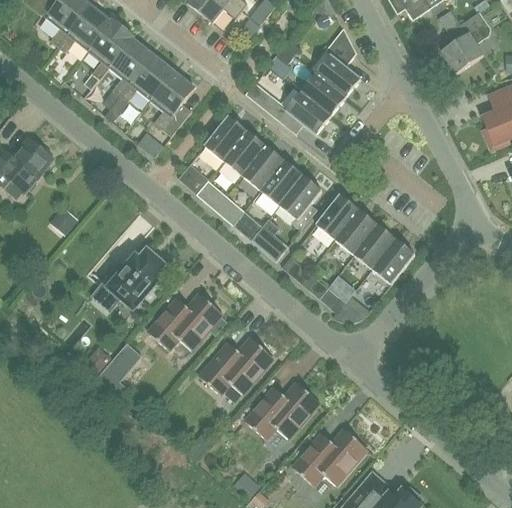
[(58,46),(92,3),(88,0),(38,0),(33,7),(60,28),(51,40),(58,46)]
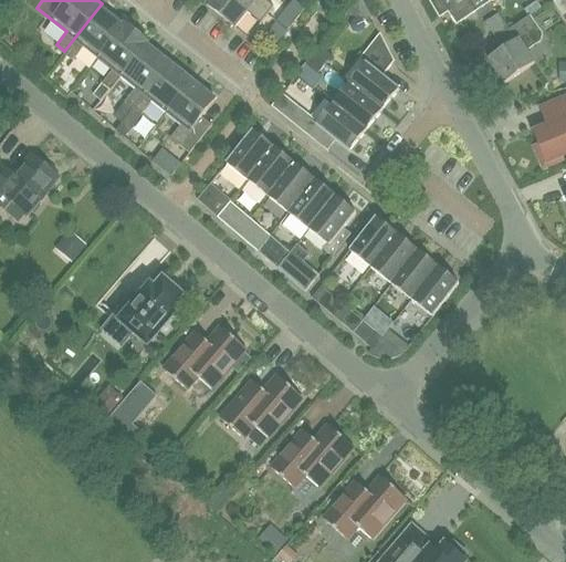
[(266,11),(252,0),(208,0),(207,2),(236,24),(248,9),(260,19),(266,11)]
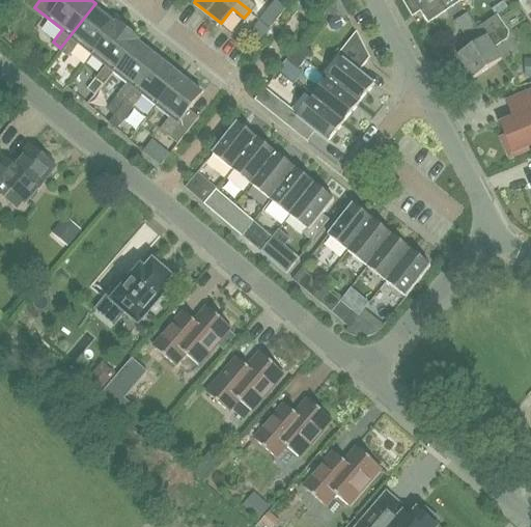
[(236,0),(250,10),(261,19),(268,11),(253,0),(236,0)]
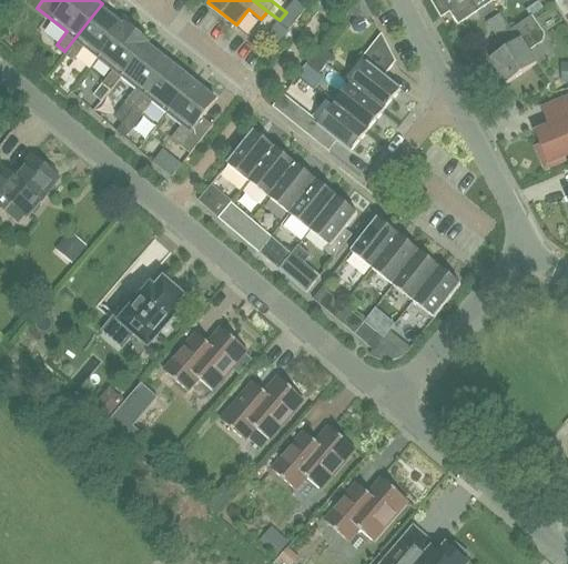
[(444,0),(458,21),(477,8),(472,0),(444,0)]
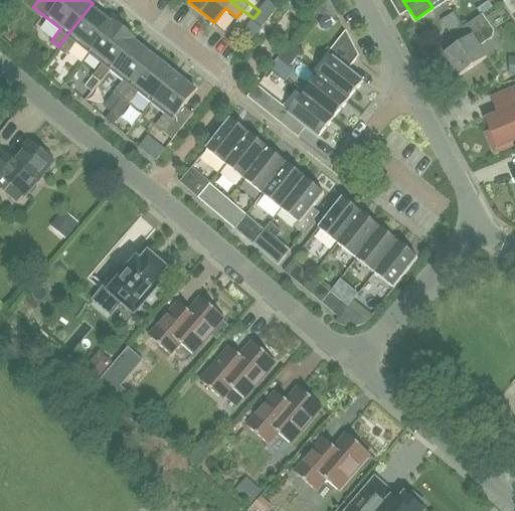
[(89,51),(112,21),(105,15),(107,14),(93,3),(58,46),(66,52),(75,40),(89,51)]
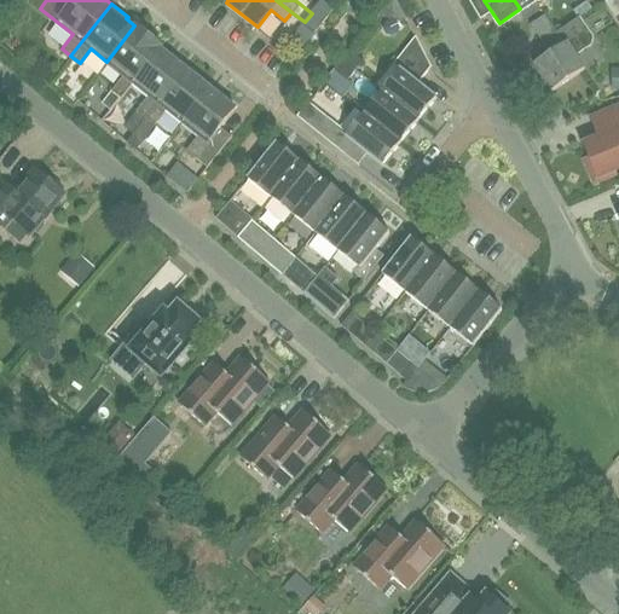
[(584,65),(576,53),(593,42),(594,34),(579,13),(556,29),(542,39),(541,40),(549,52),(533,62),(551,88),(584,65)]
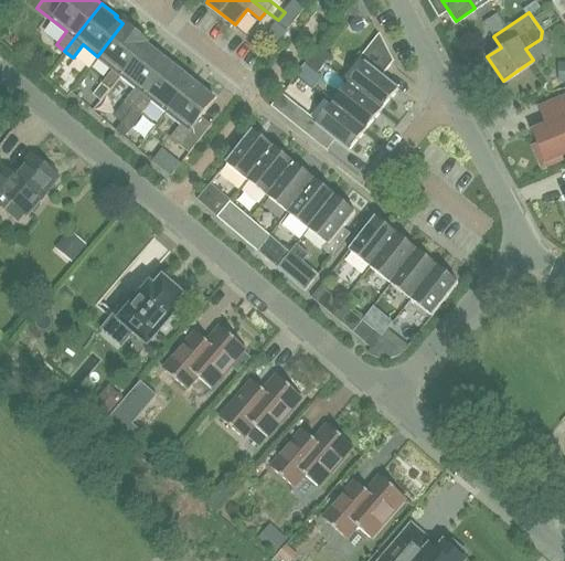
[(502,19),(489,28),(494,35),(508,27),(502,19)]
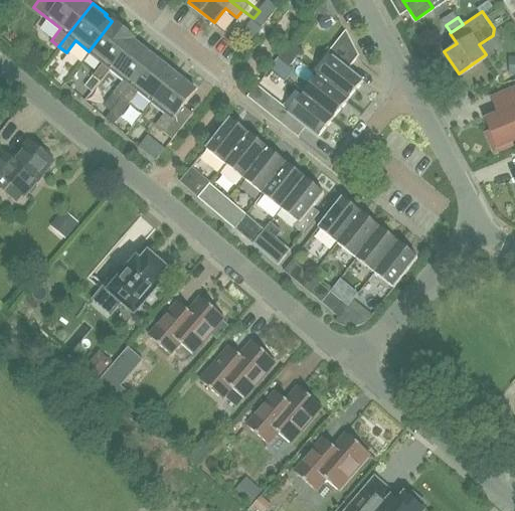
[(110,67),(133,37),(134,38),(135,36),(114,19),(112,21),(89,51),(102,61),(84,83),(93,90),(100,79),(101,79),(110,67)]
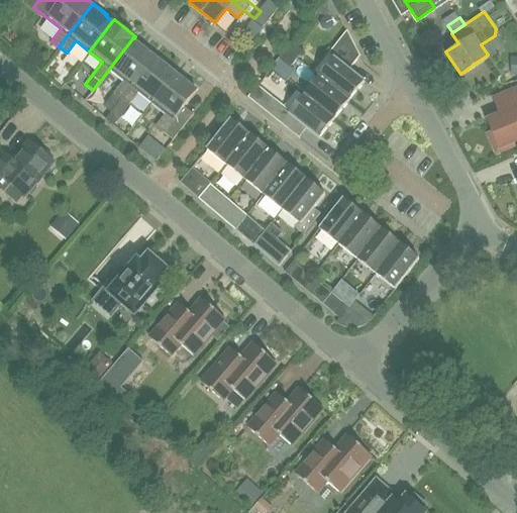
[(248,41),(255,32),(246,25),(239,33),(248,41)]
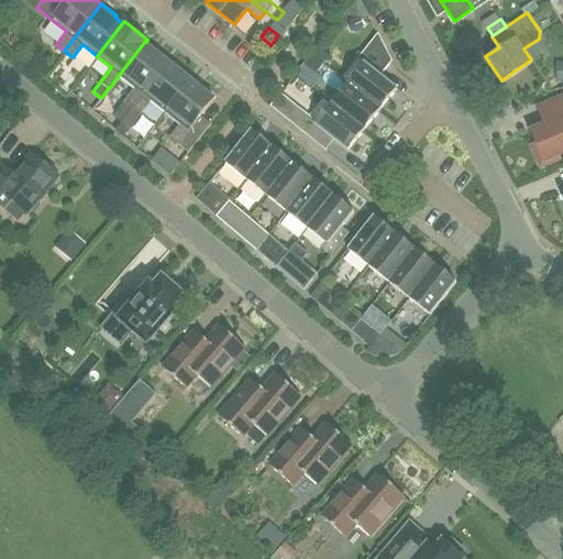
[(397,86),(381,73),(392,58),(393,57),(378,31),(377,31),(357,55),(364,61),(348,80),(379,107),(397,86)]
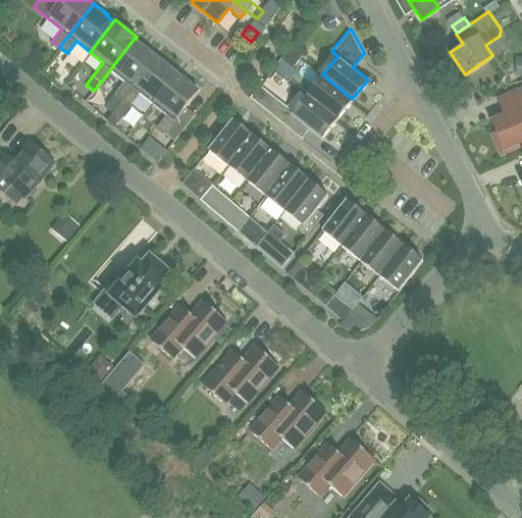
[(122,97),(157,53),(144,42),(142,44),(136,39),(135,38),(111,68),(124,79),(115,91),(108,100),(115,105),(122,97)]
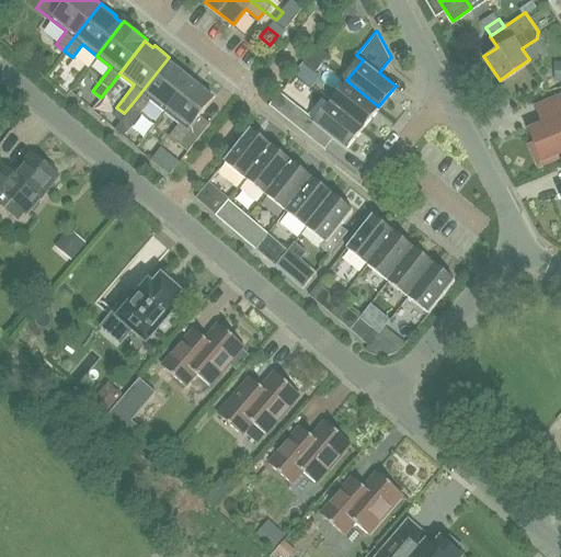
[(310,52),(322,60),(329,52),(317,43),(310,52)]
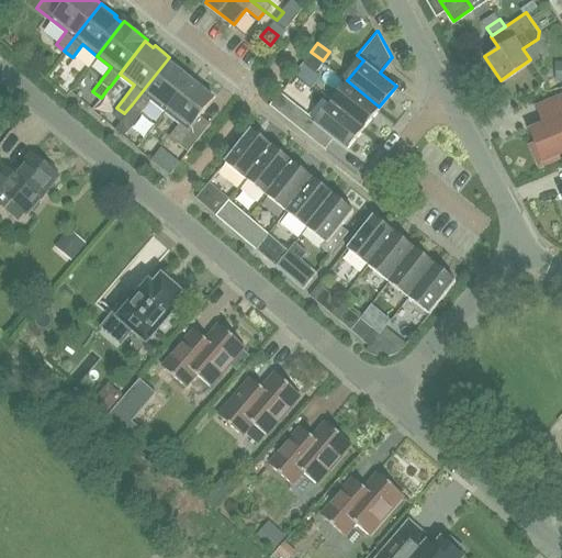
[(323,60),(311,52),(304,60),(316,69),(323,60)]
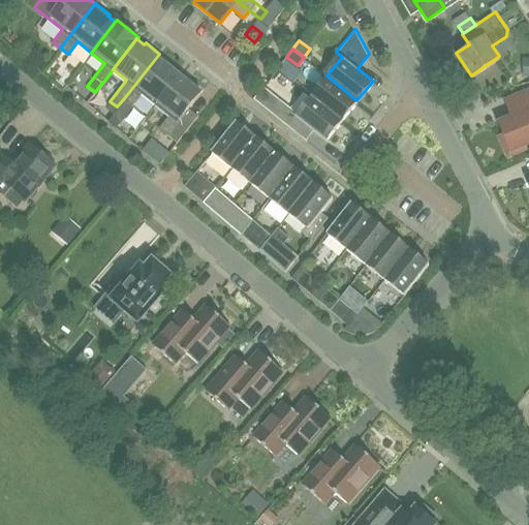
[(155,103),(179,72),(172,67),(174,65),(159,54),(124,98),(132,104),(142,92),(155,103)]
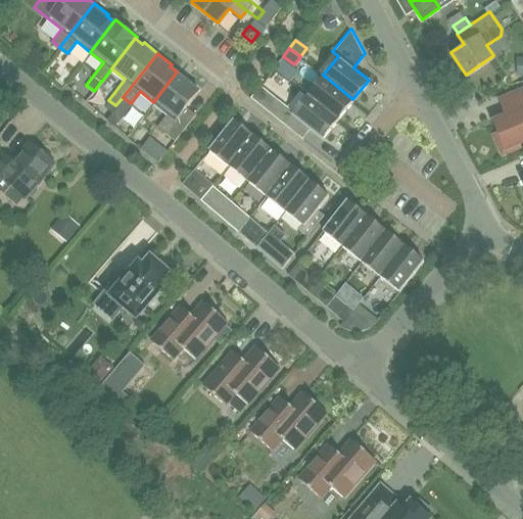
[(200,87),(186,76),(185,78),(177,72),(153,102),(167,112),(157,125),(175,139),(176,138),(196,112),(186,105),(200,87)]
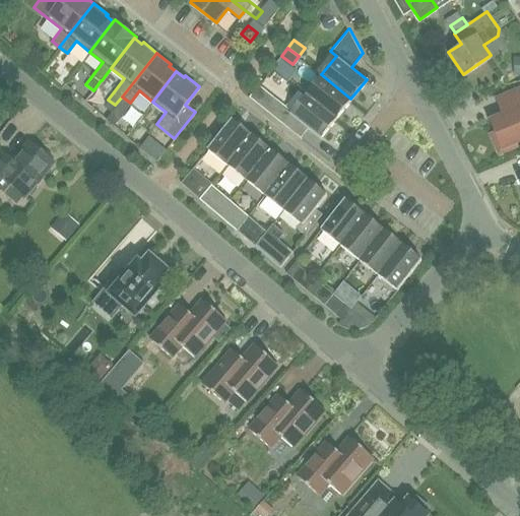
[(336,117),(350,99),(321,74),(306,93),(336,117)]
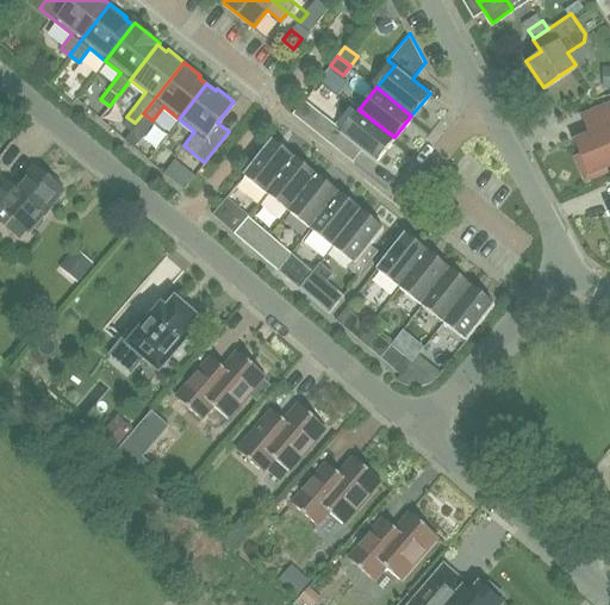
[(337,124),(304,98),(293,112),(327,138),(337,124)]
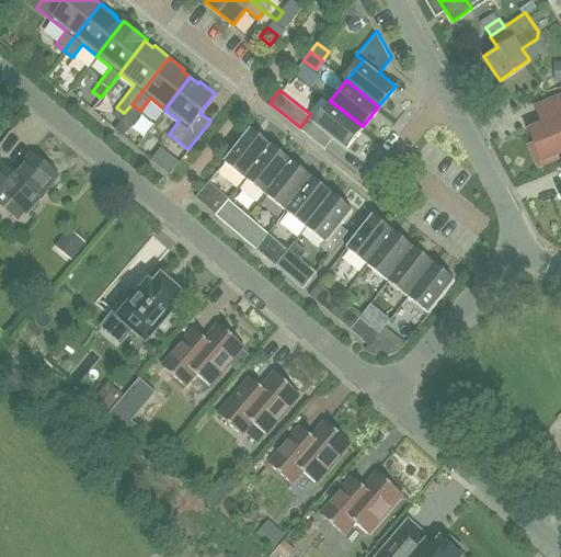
[(560,93),(557,97),(560,108),(560,109),(545,116),(547,122),(529,128),(534,139),(529,141),(538,162),(557,156),(556,151),(560,148),(560,93)]
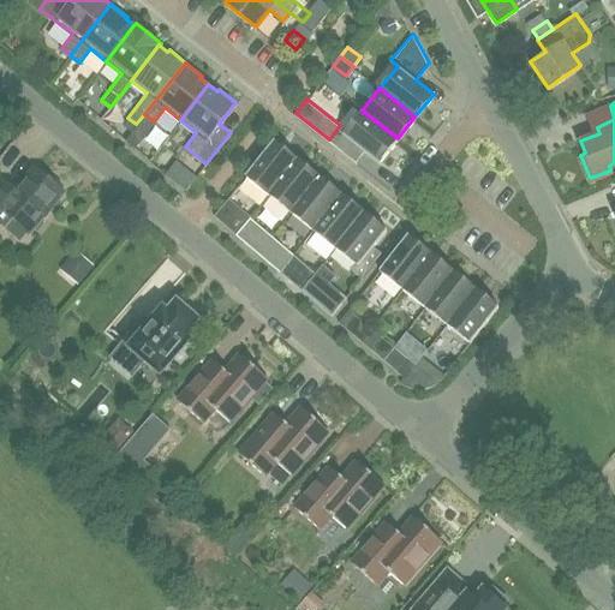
[(398,138),(362,111),(346,130),(340,125),(329,139),(356,161),(364,149),(380,161),(398,138)]
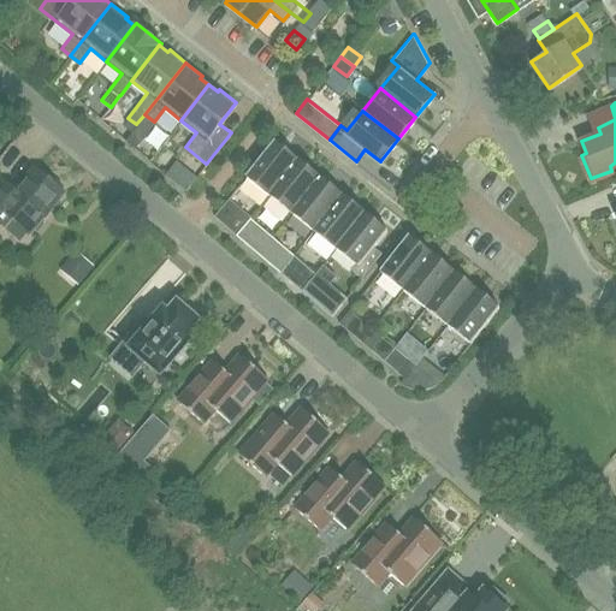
[(136,124),(131,131),(140,138),(154,122),(144,114),(136,124)]
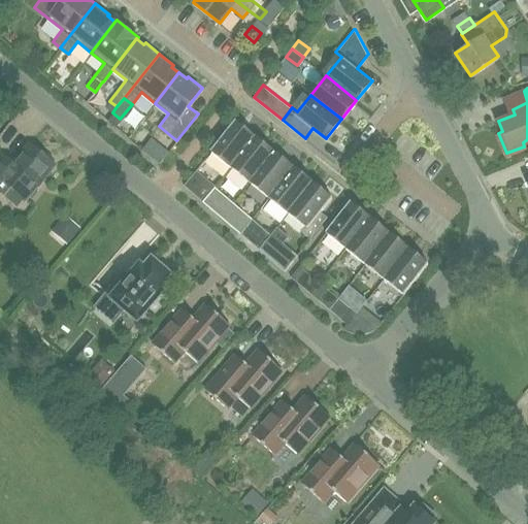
[(231,165),(255,135),(235,119),(211,150),(231,165)]
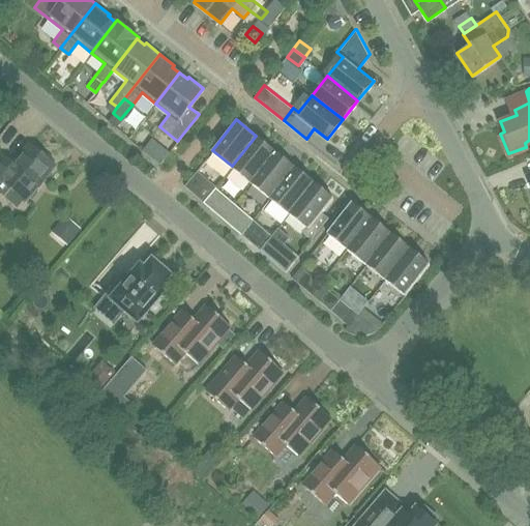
[(251,181),(275,150),(256,136),(232,166),(251,181)]
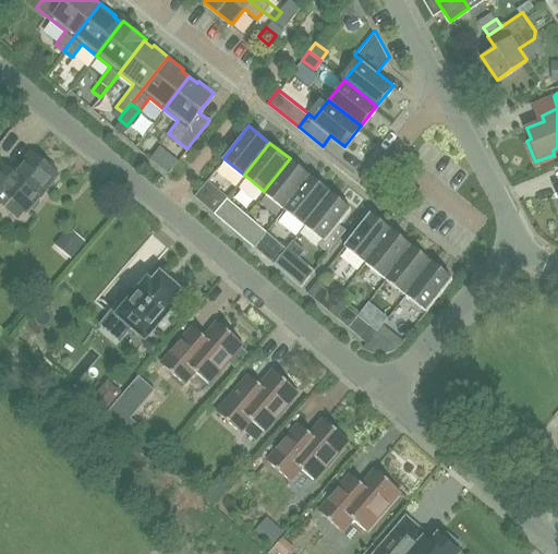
[(27,208),(58,171),(56,170),(57,165),(49,159),(45,160),(32,149),(13,170),(3,163),(0,166),(0,199),(4,203),(11,194),(27,208)]
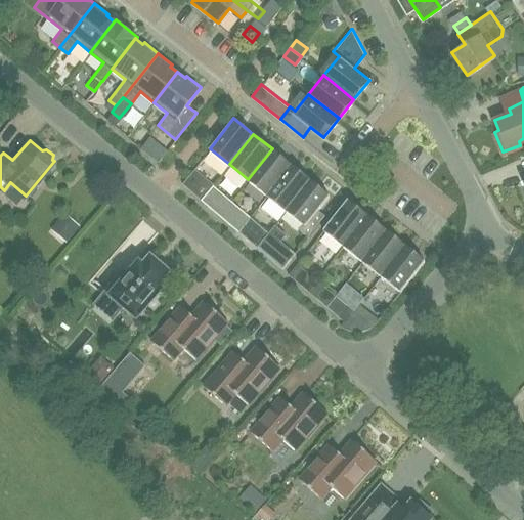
[(267,195),(291,164),(272,148),(248,179),(267,195)]
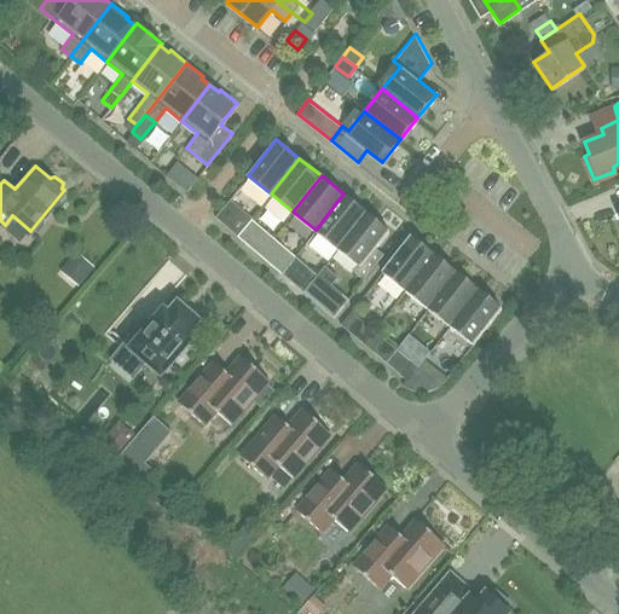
[(337,247),(366,212),(343,193),(316,230),(337,247)]
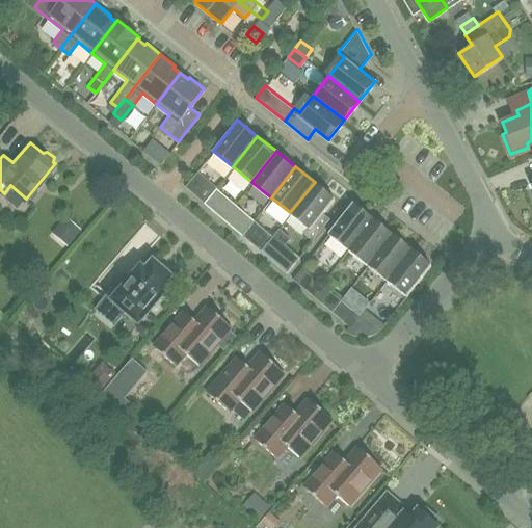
[(215,188),(196,173),(186,185),(205,201),(212,192),(215,188)]
